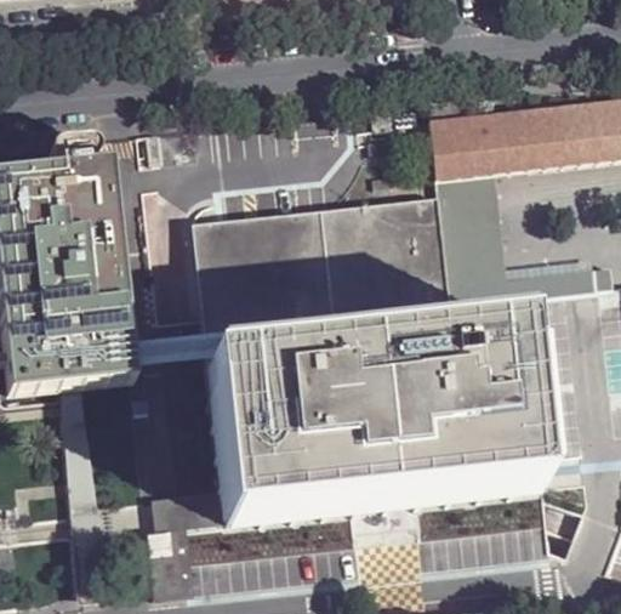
[(432,119),(427,119),(434,178),(496,171),(620,158),(620,97),(463,115),(448,117),(432,119)]
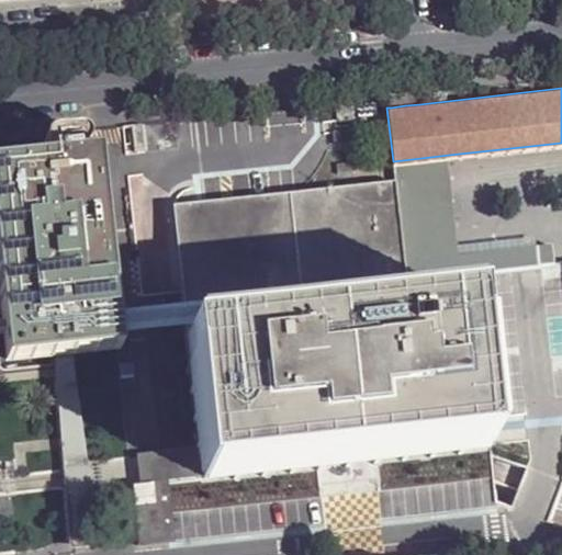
[(404,89),(389,92),(391,108),(405,105),(419,104),(417,88),(404,89)]
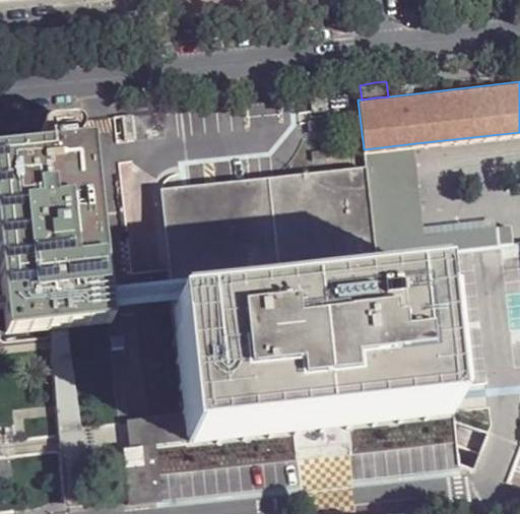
[(135,135),(132,109),(125,110),(128,135),(135,135)]
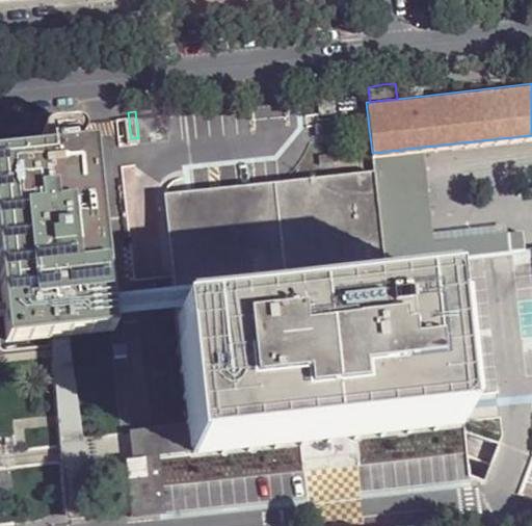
[(45,128),(44,132),(1,136),(3,153),(92,142),(91,128),(89,124),(87,121),(83,119),(80,117),(53,121),(51,121),(46,125),(45,128)]
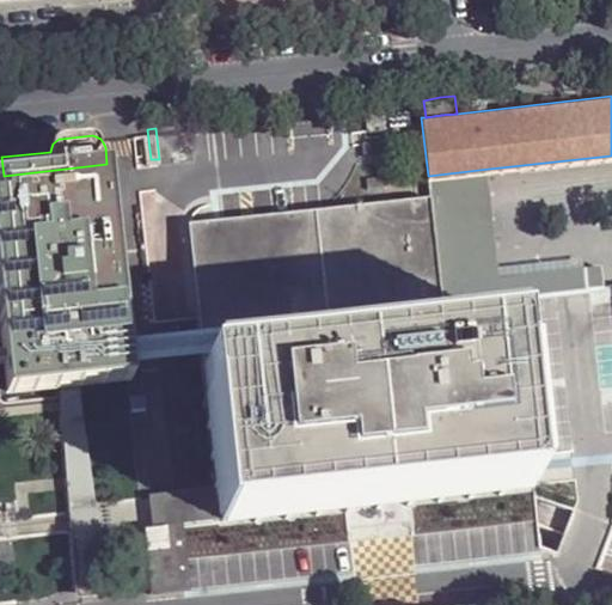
[(4,176),(0,175),(0,280),(6,340),(11,384),(59,379),(79,377),(128,372),(127,360),(124,337),(106,164),(4,176)]
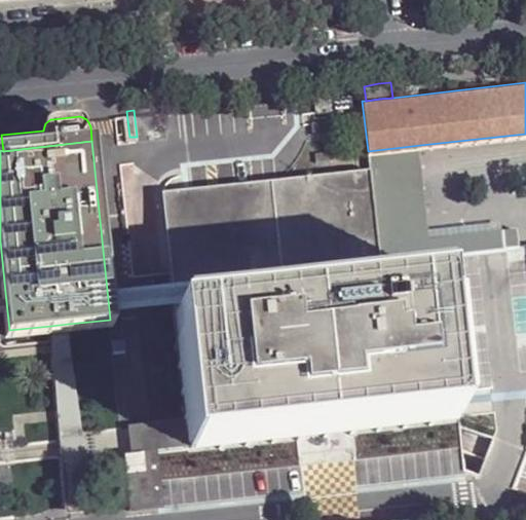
[(420,145),(368,151),(369,169),(380,257),(430,252),(428,232),(420,145)]
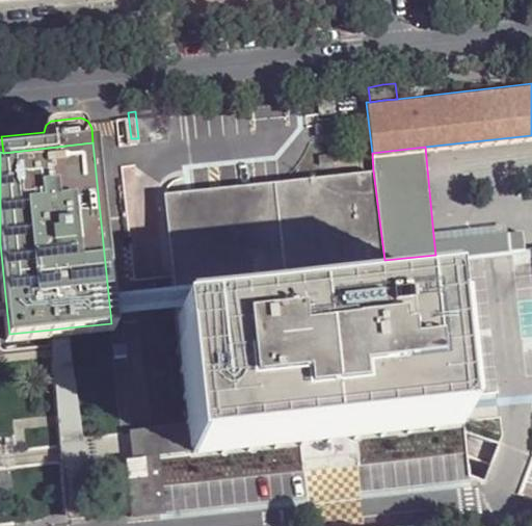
[(373,171),(184,189),(196,305),(451,281),(448,254),(435,255),(384,260),(373,171)]
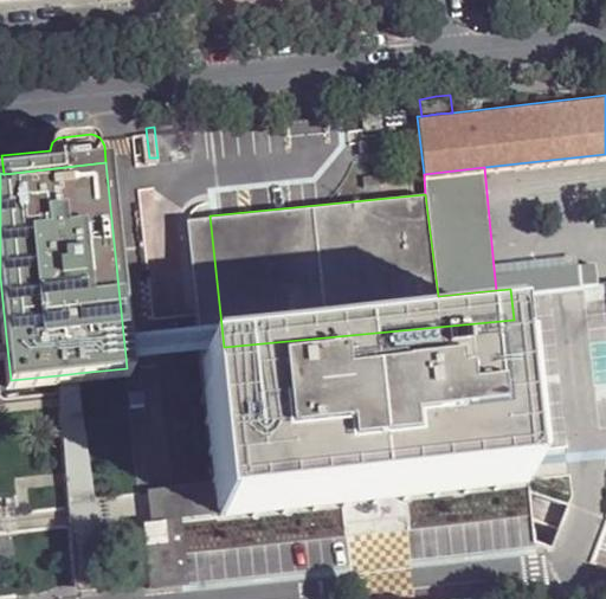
[(210,216),(187,218),(199,327),(123,334),(126,356),(200,348),(224,347),(210,216)]
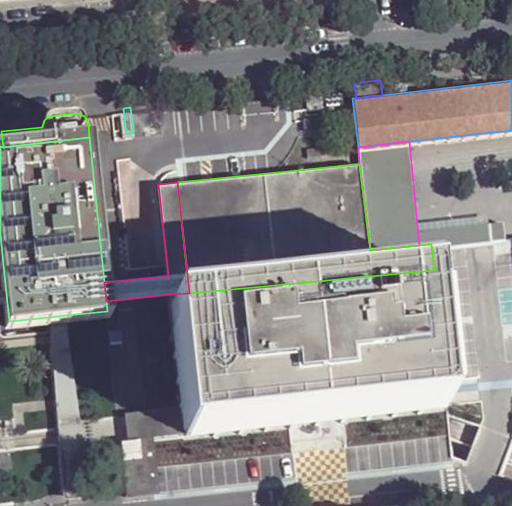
[(504,218),(417,226),(419,245),(431,244),(506,236),(504,218)]
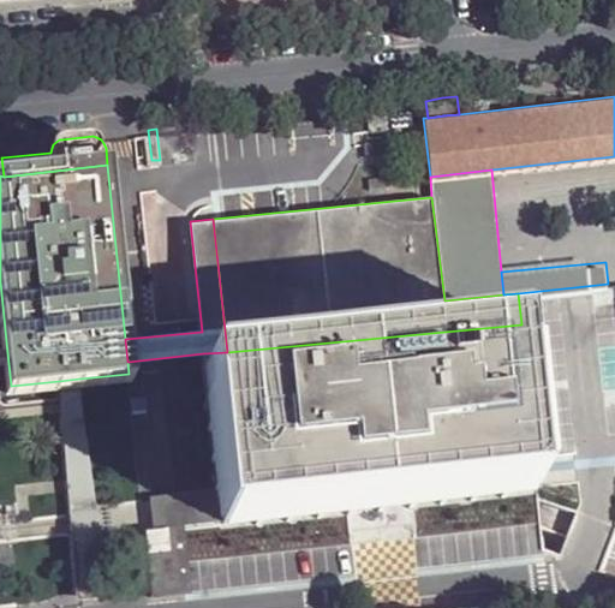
[(521,325),(227,352),(203,353),(216,483),(220,517),(537,484),(521,325)]
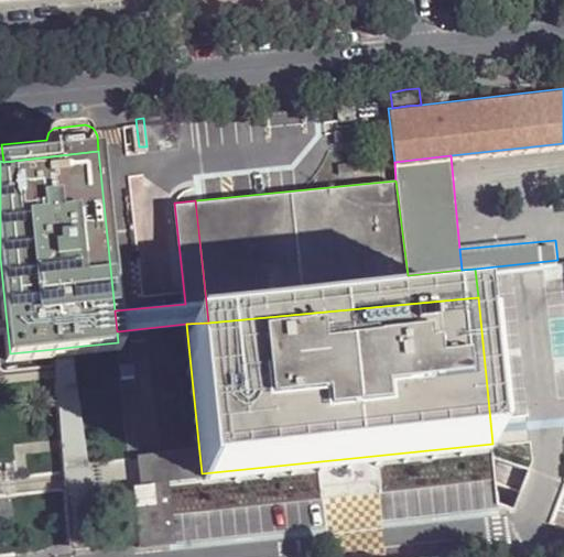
[(73,347),(54,349),(55,360),(56,360),(72,358),(74,358),(73,347)]
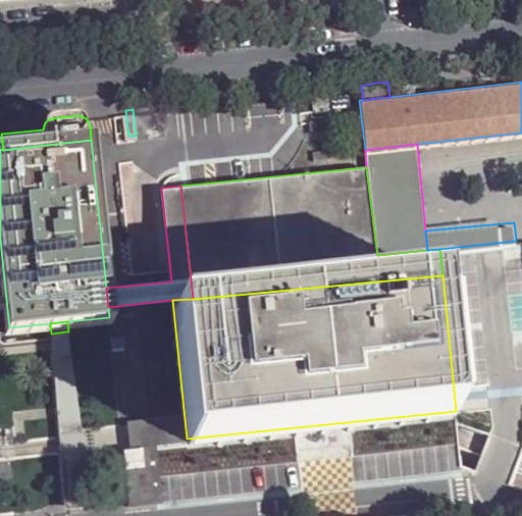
[(80,451),(85,496),(91,495),(66,331),(52,333),(61,499),(67,498),(62,453),(80,451)]
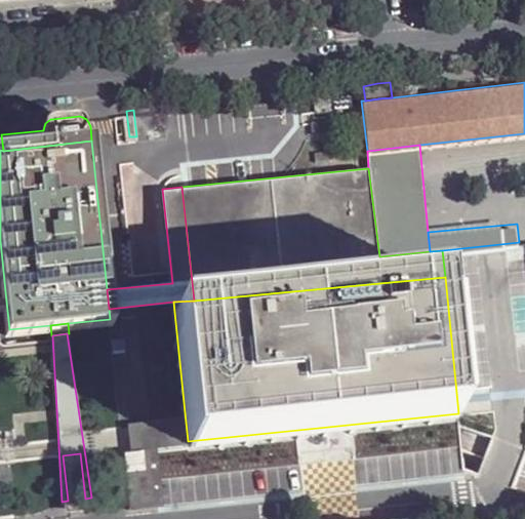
[(188,441),(185,412),(129,417),(132,446),(139,446),(144,479),(130,480),(132,502),(164,498),(158,443),(188,441)]
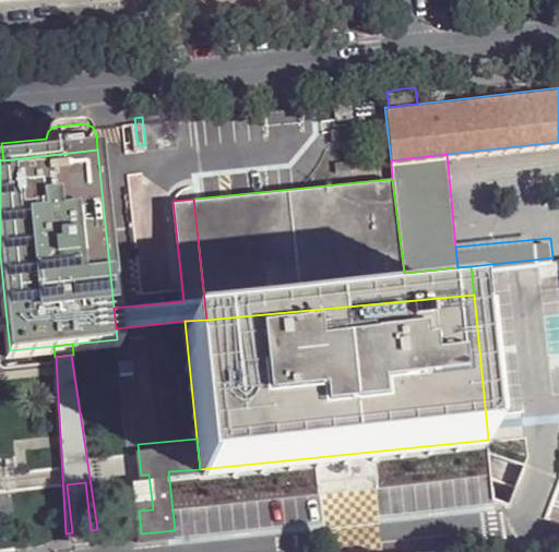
[(153,510),(149,475),(141,475),(135,476),(139,511),(153,510)]
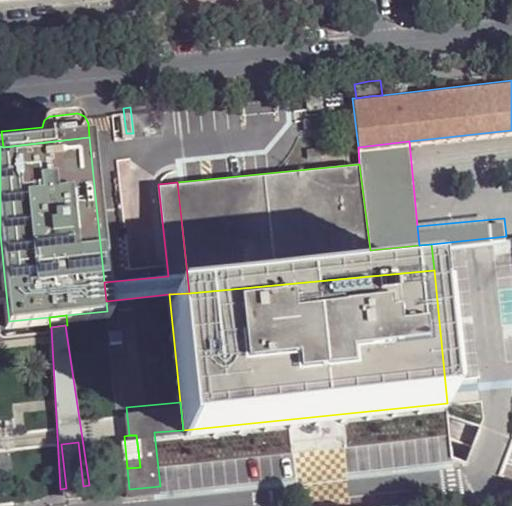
[(78,442),(61,444),(66,488),(83,486),(78,442)]
